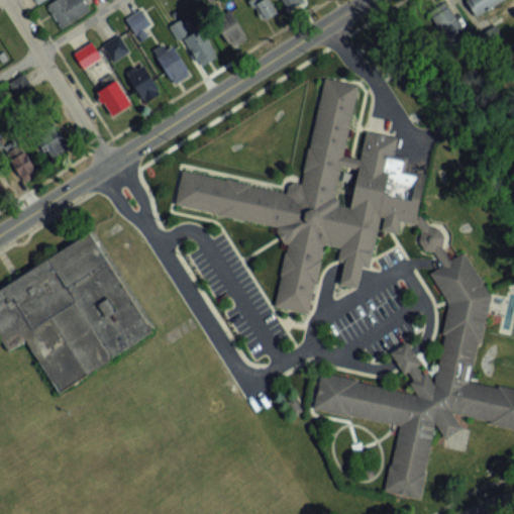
[(265,1),(255,6),(267,24),(282,15),(272,0),(266,0),(265,1)]
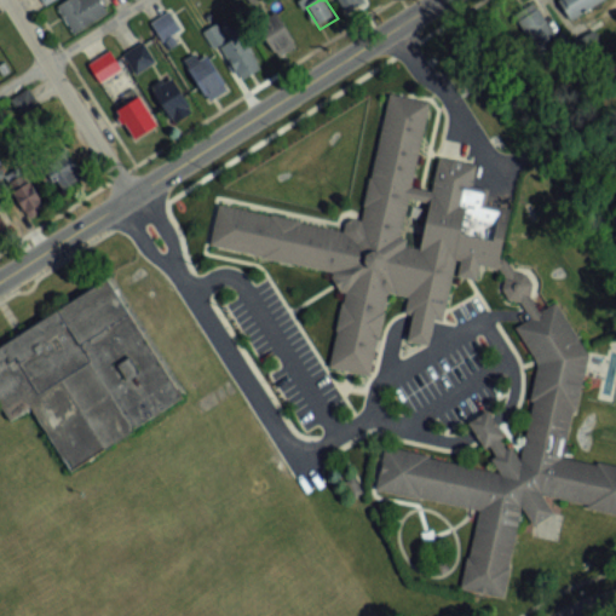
[(334,0),(334,1),(337,0),(341,0),(350,15),(367,7),(363,0),(334,0)]
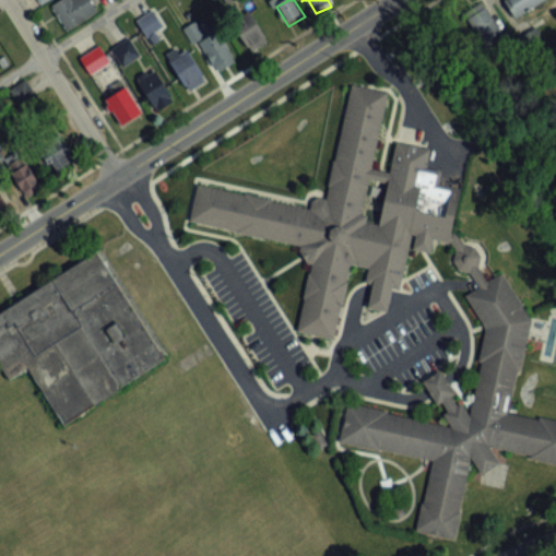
[(505,37),(489,7),(469,18),(484,48),(505,37)]
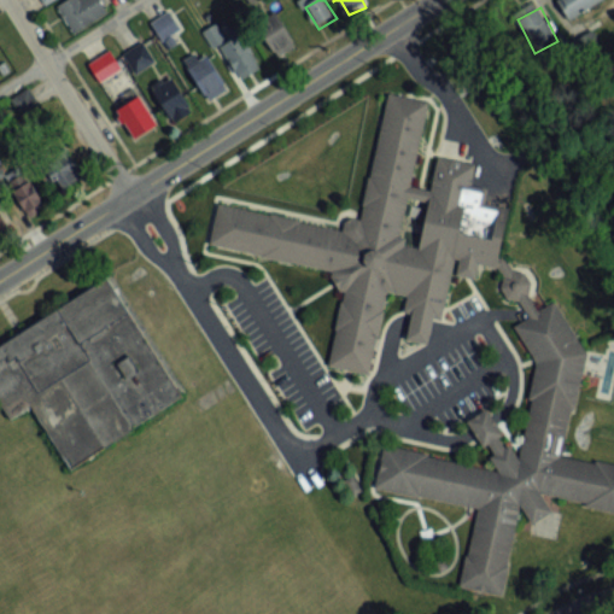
[(282,59),(299,46),(278,18),(261,31),(282,59)]
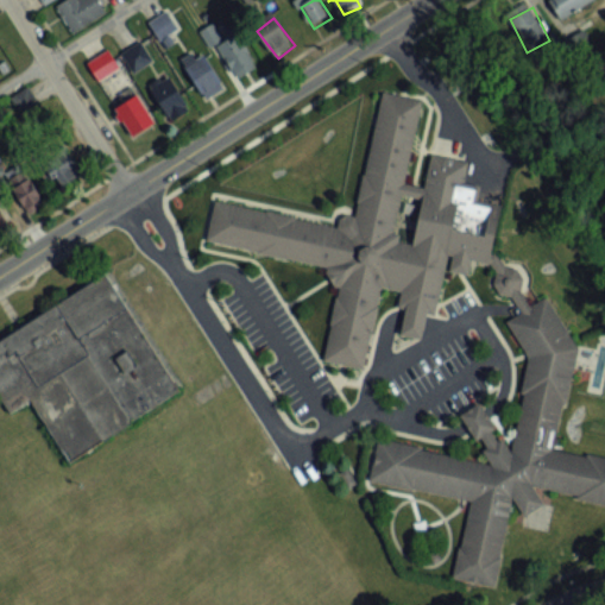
[(225,42),(218,27),(203,35),(212,51),(221,46),(238,82),(259,71),(241,33),(225,42)]
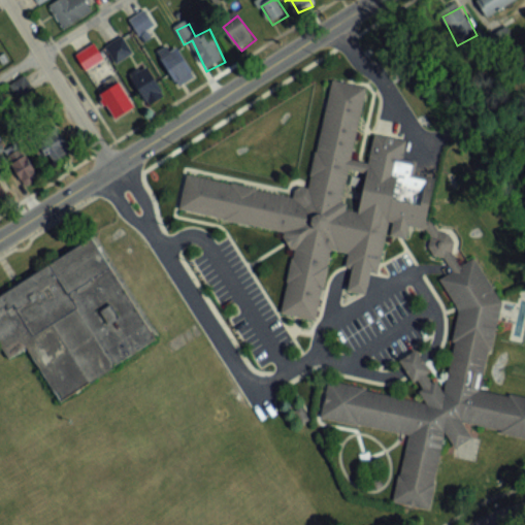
[(110,53),(119,66),(134,57),(126,43),(110,53)]
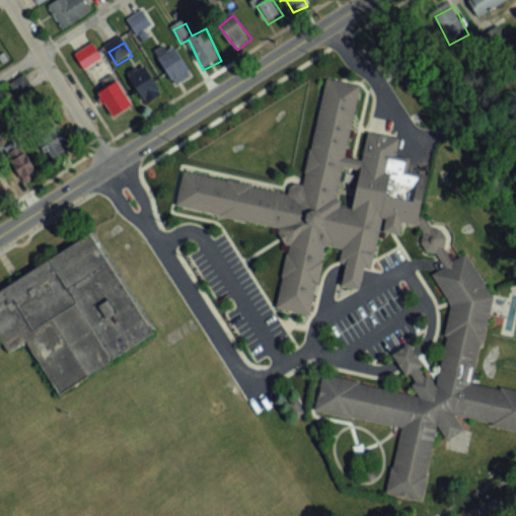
[(87,73),(105,62),(95,46),(77,57),(87,73)]
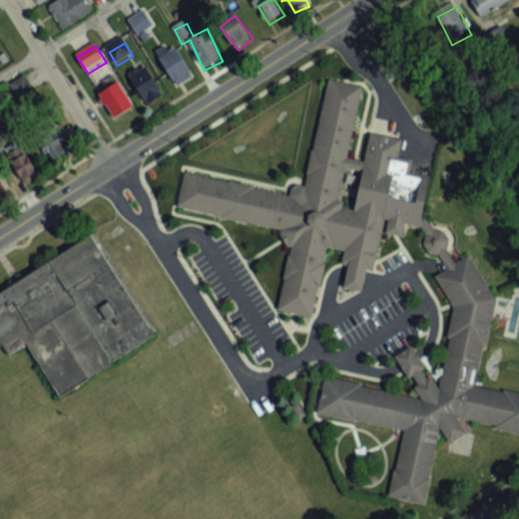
[(179,89),(195,78),(175,48),(160,59),(179,89)]
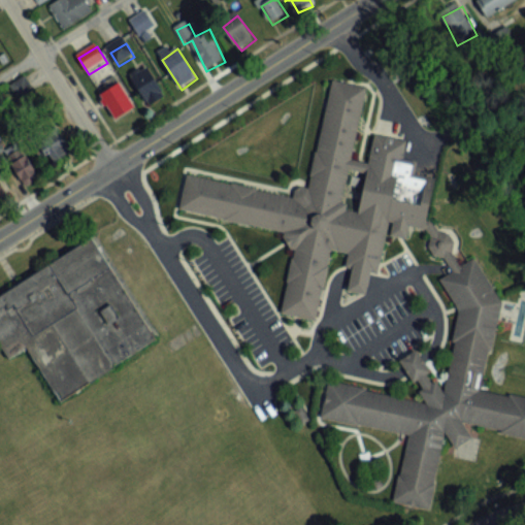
[(167,99),(151,69),(134,79),(150,108),(167,99)]
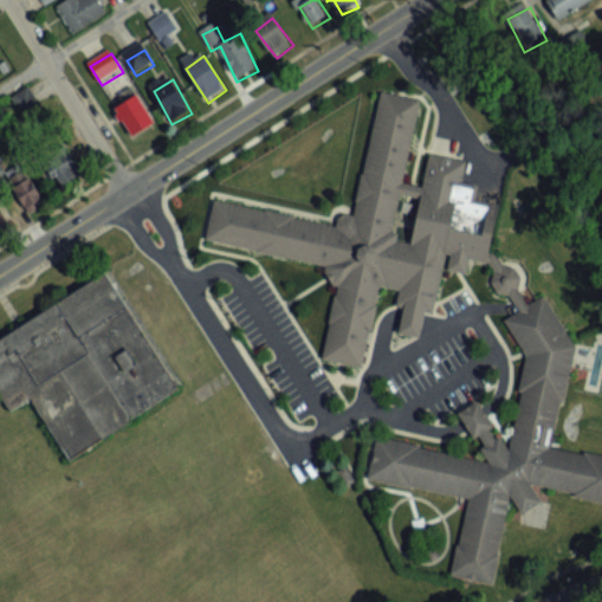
[(489,264),(470,259),(466,274),(447,271),(451,256),(446,254),(433,315),(425,314),(422,323),(419,337),(399,334),(401,319),(403,309),(396,306),(400,290),(379,285),(361,368),(322,360),(338,286),(332,285),(324,272),(325,266),(206,240),(214,201),(336,227),(338,218),(345,214),(354,217),(381,92),(420,101),(402,183),(422,188),(429,154),(466,162),(461,182),(478,186),(476,199),(499,205),(489,252),(496,254),(503,266),(515,269),(520,278),(518,290),(528,305),(543,296),(576,348),(563,402),(561,401),(550,447),(583,455),(584,451),(601,454),(601,503),(574,497),(574,493),(529,483),(541,502),(522,515),(510,497),(497,555),(499,556),(492,584),(450,575),(457,547),(459,547),(470,499),(410,486),(409,489),(367,479),(376,437),(419,446),(419,448),(478,461),(490,464),(480,450),(485,446),(479,435),(473,439),(465,425),(458,414),(477,401),(484,413),(493,427),(489,429),(494,440),(499,437),(509,452),(512,439),(523,393),(518,392),(526,355),(505,321),(519,311),(509,296),(498,293),(491,283),(494,272),(489,264)]
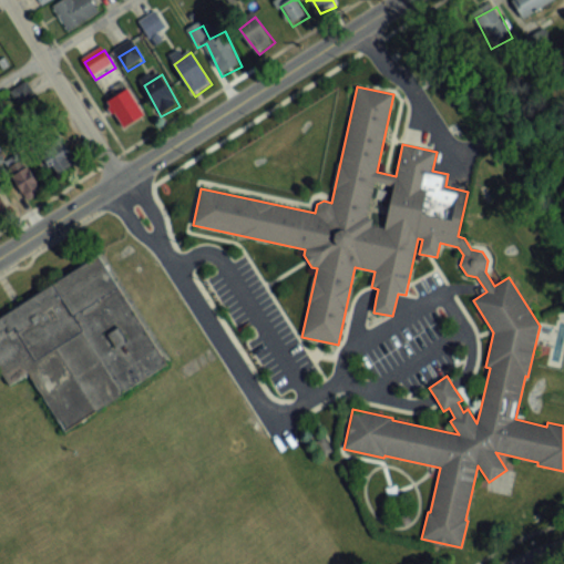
[(29,109),(38,103),(29,89),(19,94),(29,109)]
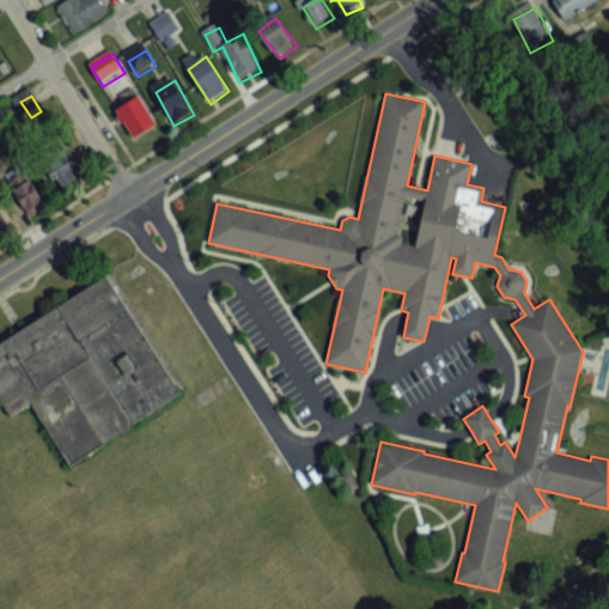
[(136,144),(160,128),(141,98),(117,114),(136,144)]
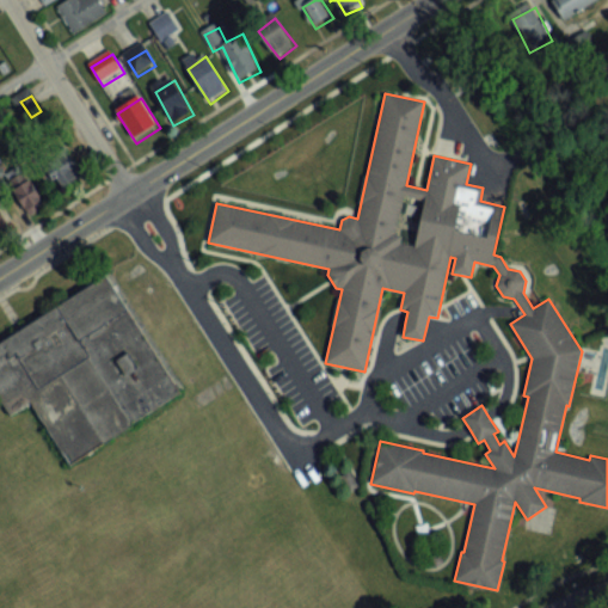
[(84,165),(51,158),(45,184),(77,191),(84,165)]
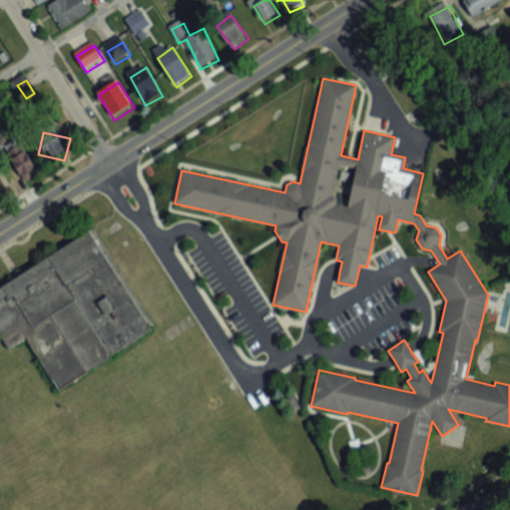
[(27,184),(42,174),(21,143),(6,152),(27,184)]
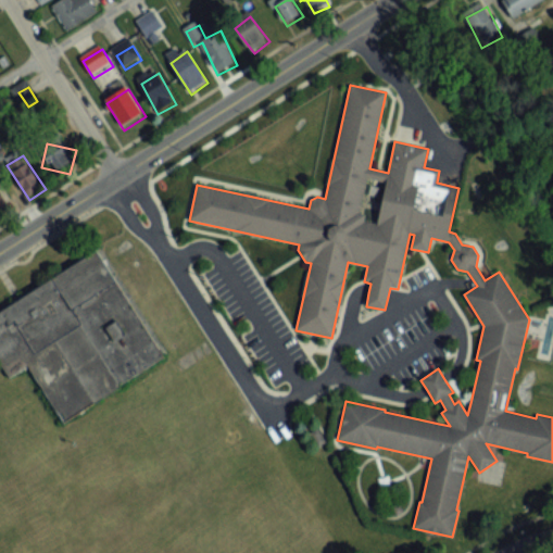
[(0,213),(13,206),(0,183),(0,213)]
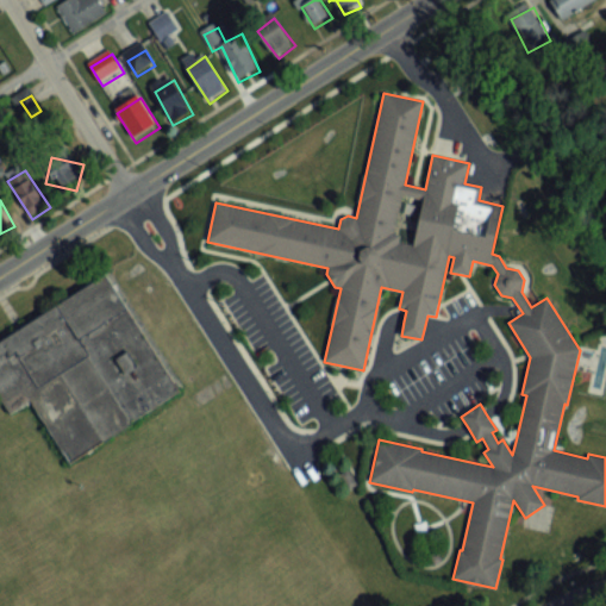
[(179,393),(69,463),(30,401),(10,414),(0,399),(0,341),(104,275),(179,393)]
